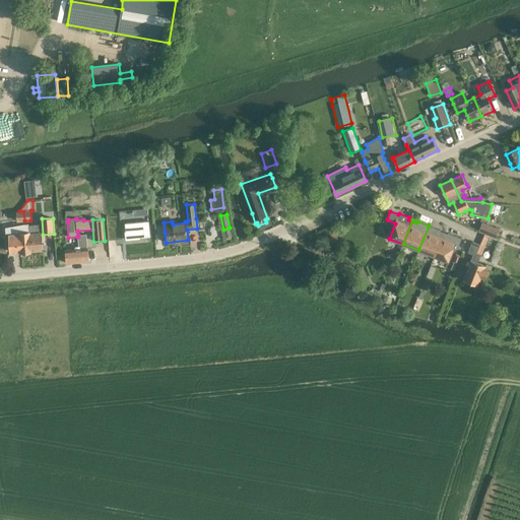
[(149,221),(125,223),(126,232),(125,232),(125,241),(141,239),(141,238),(150,237),(149,221)]
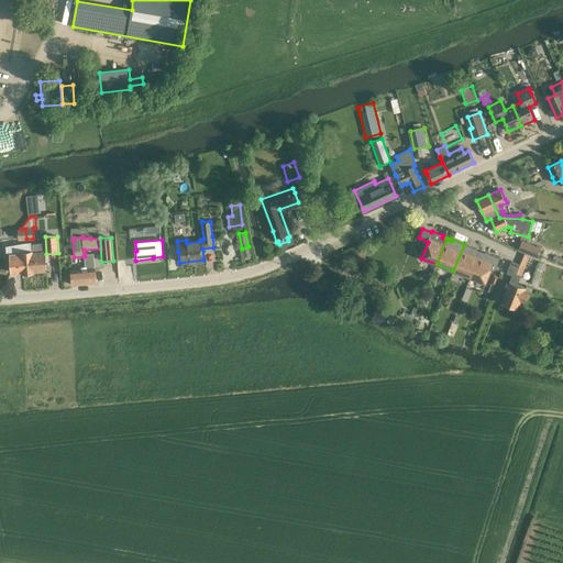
[(520,265),(511,261),(507,274),(512,276),(510,282),(509,282),(501,301),(512,306),(517,307),(519,299),(525,301),(528,291),(523,290),(525,288),(518,286),(530,256),(538,260),(542,249),(522,241),(518,252),(525,254),(520,265)]
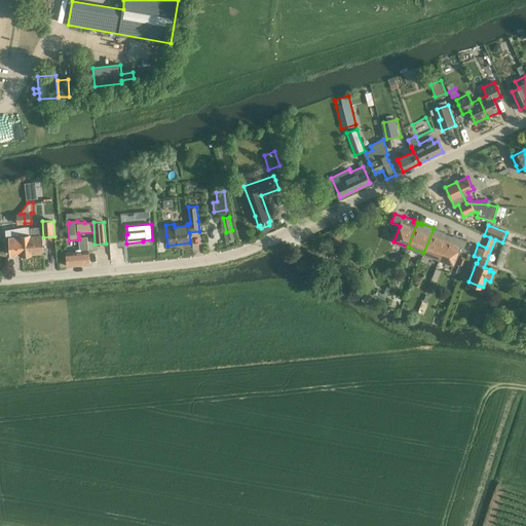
[(434,228),(423,253),(439,259),(449,235),(449,234),(448,236),(445,234),(446,233),(434,228)]
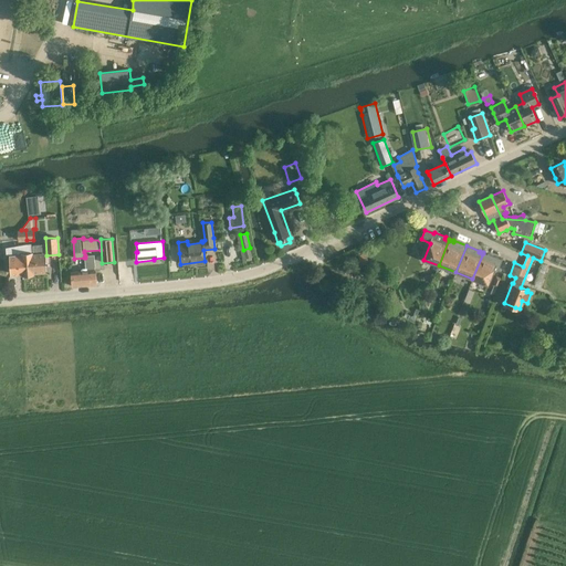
[(362,266),(369,263),(366,252),(357,255),(362,266)]
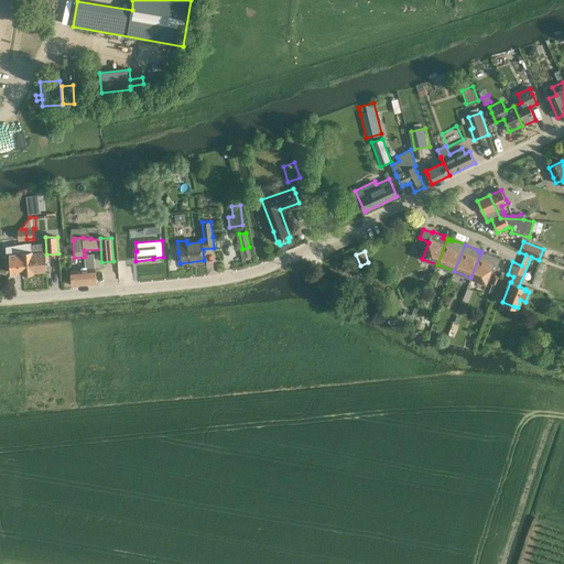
[(36,263),(35,253),(32,253),(32,252),(22,253),(22,255),(10,255),(12,273),(20,272),(20,262),(22,262),(22,263),(33,262),(33,263),(36,263)]
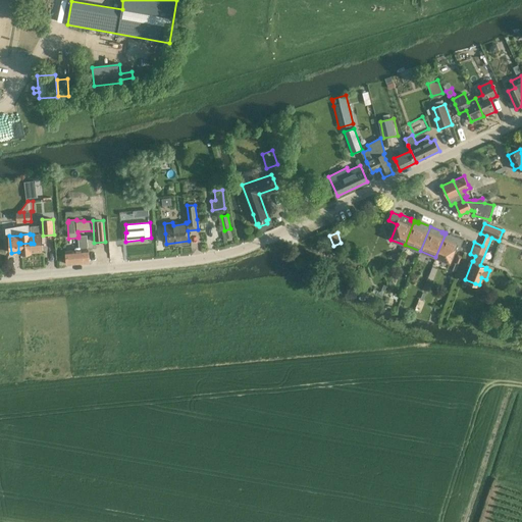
[(18,243),(18,252),(21,252),(21,253),(32,253),(32,251),(42,251),(41,233),(33,235),(34,244),(31,244),(31,243),(20,244),(20,243),(18,243)]
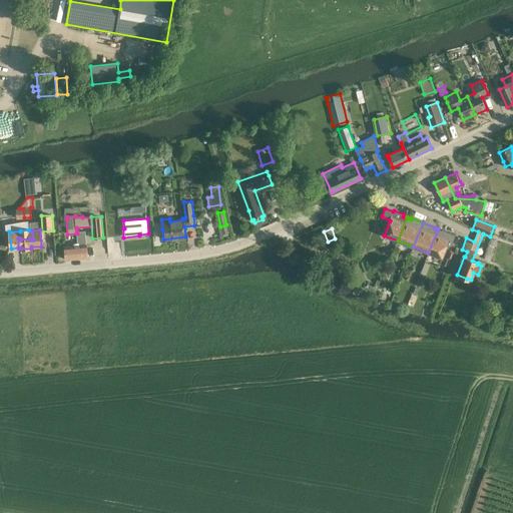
[(438,229),(428,252),(442,259),(448,244),(452,245),(456,235),(442,230),(441,231),(438,230),(438,229)]
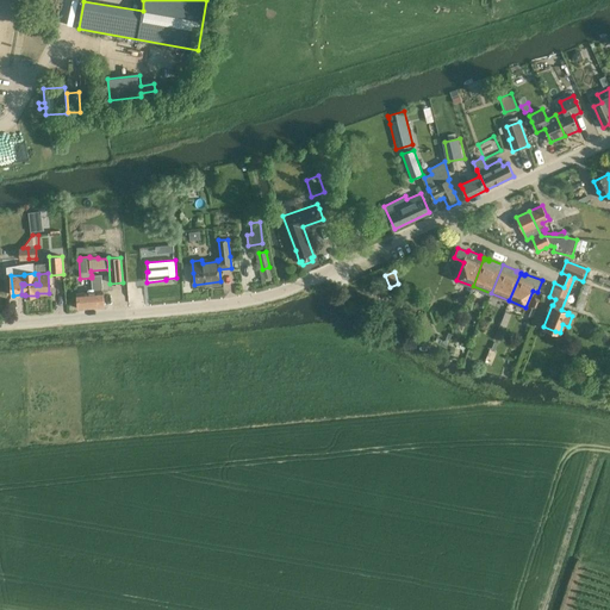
[(103,285),(103,277),(101,275),(92,275),(92,278),(91,278),(93,294),(78,296),(78,298),(79,310),(105,306),(103,294),(103,293),(101,285),(103,285)]
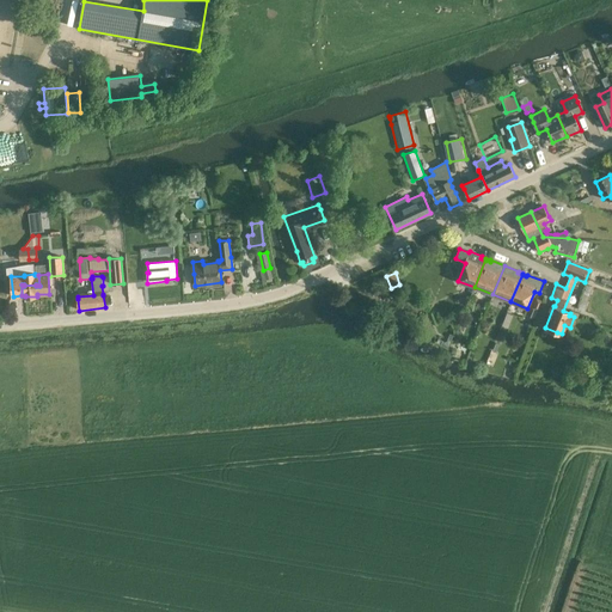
[(542,300),(537,298),(532,307),(533,308),(532,313),(537,314),(542,300)]
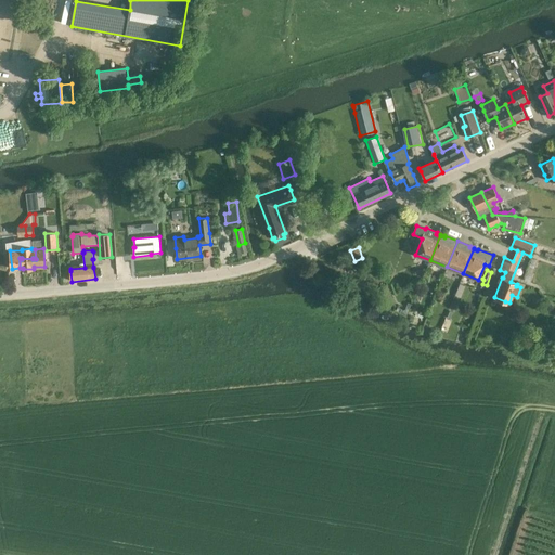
[(407,315),(411,305),(409,304),(405,309),(403,310),(398,307),(397,311),(407,315)]
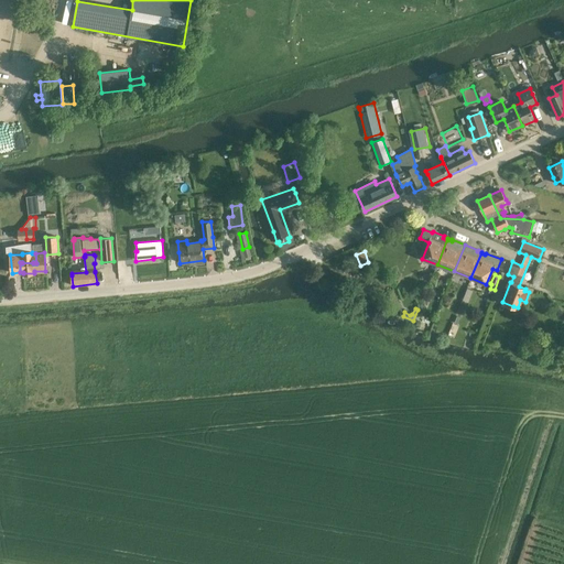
[(413,323),(411,328),(414,331),(416,326),(416,327),(419,326),(420,323),(419,321),(416,321),(414,322),(413,323)]
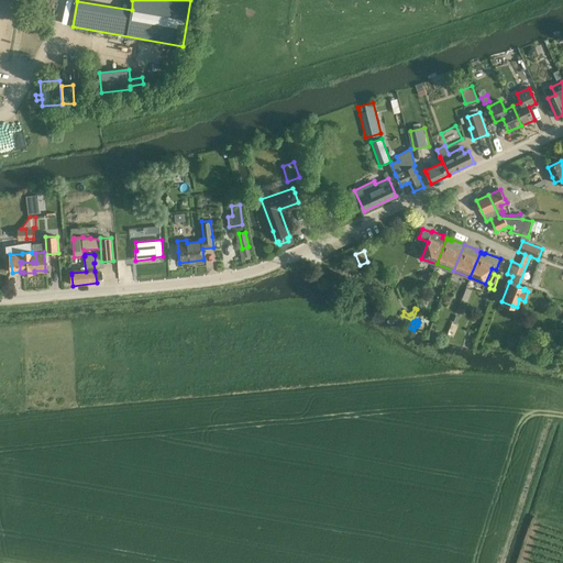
[(452,331),(449,338),(455,341),(459,334),(452,331)]
